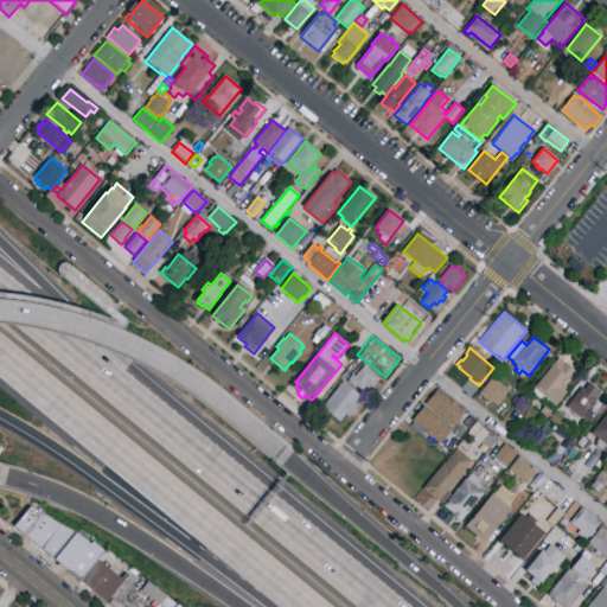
[(556,407),(548,401),(547,404),(531,393),(558,358),(574,371),(568,379),(569,381),(563,388),(562,387),(560,389),(566,394),(556,407)]
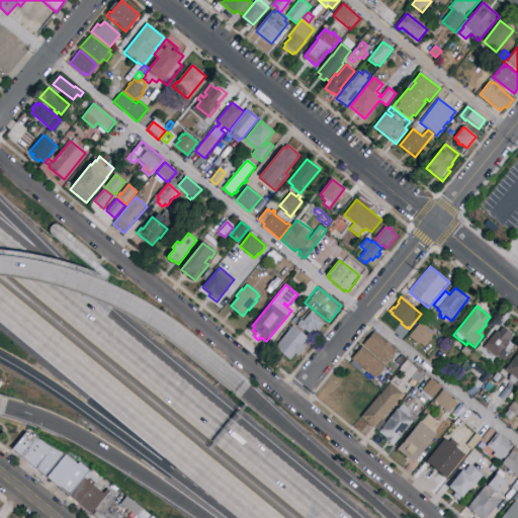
[(310,334),(305,330),(303,332),(296,327),(298,325),(297,324),(300,320),(304,322),(311,312),(324,323),(318,331),(316,330),(314,332),(313,330),(310,334)]
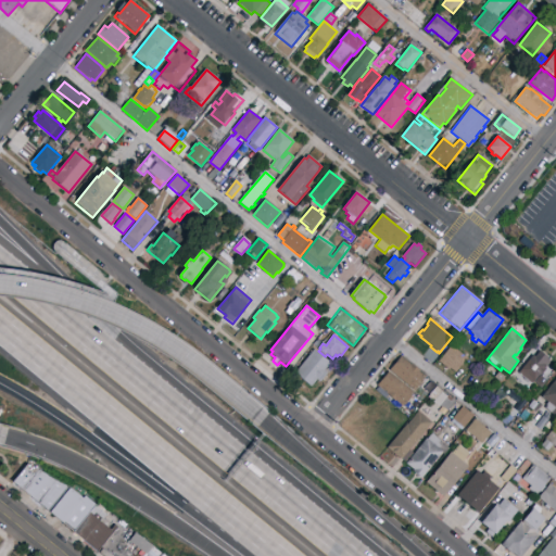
[(452,345),(468,358),(456,374),(450,368),(449,369),(439,362),(452,345)]
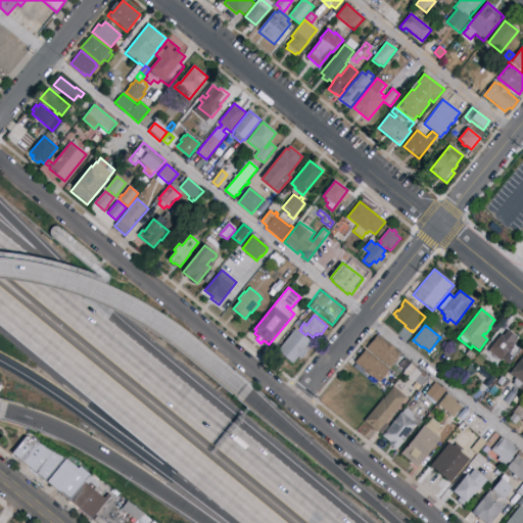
[(277,351),(295,329),(311,341),(305,348),(308,350),(301,359),(298,357),(292,364),(277,351)]
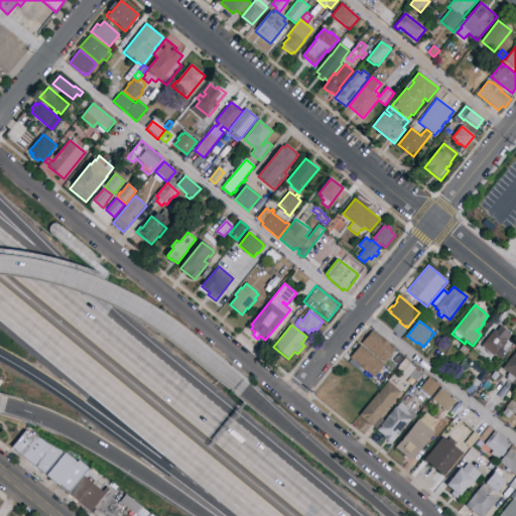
[(494,356),(482,346),(498,326),(500,328),(501,326),(509,333),(508,334),(510,336),(507,340),(507,341),(504,345),(505,346),(502,349),(502,350),(504,348),(509,351),(507,354),(503,360),(496,355),(497,354),(496,353),(494,356)]
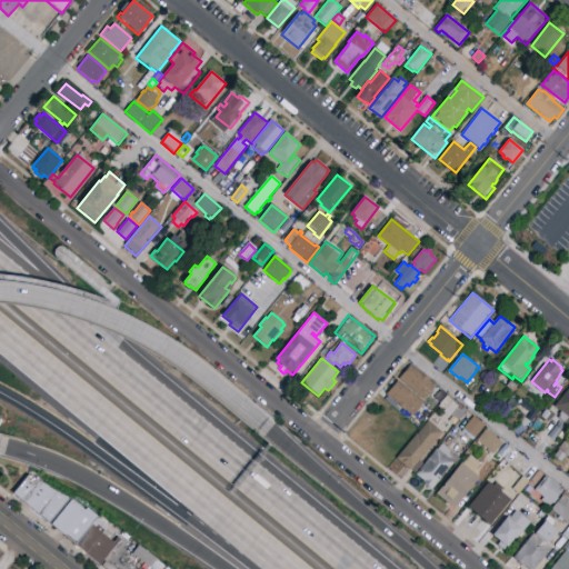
[(423,400),(399,379),(410,365),(421,373),(421,372),(430,380),(437,386),(428,396),(423,400)]
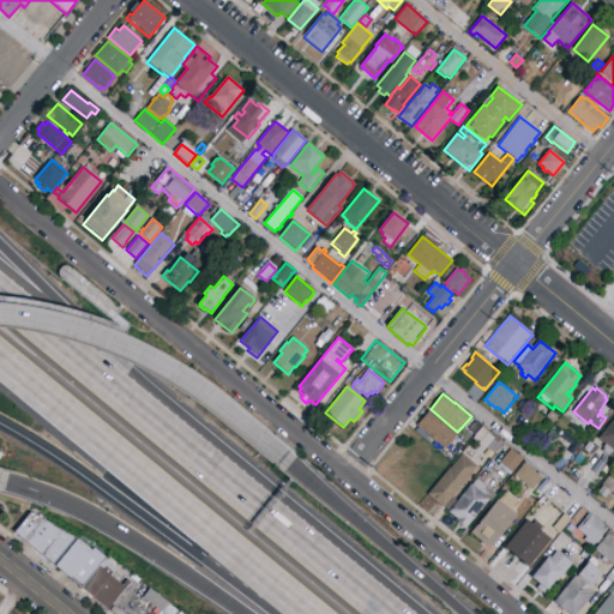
[(429,410),(457,433),(445,449),(438,443),(437,444),(427,435),(428,435),(417,426),(429,410)]
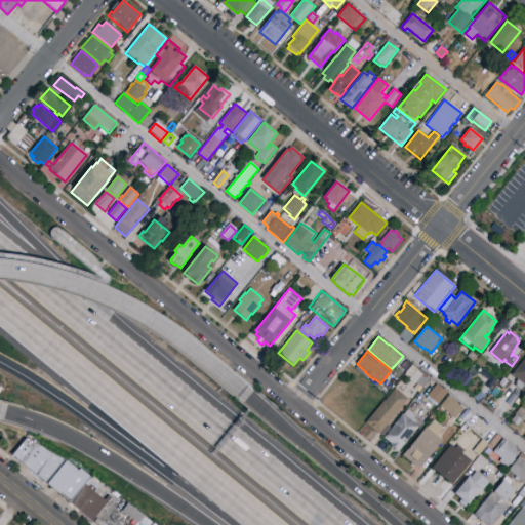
[(405,373),(397,366),(404,356),(413,363),(405,373)]
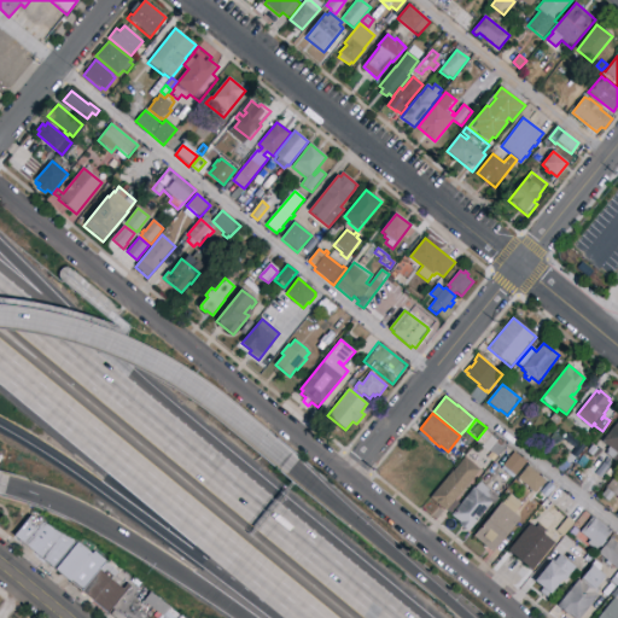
[(617,454),(612,460),(606,454),(608,452),(607,450),(610,447),(602,441),(617,420),(617,454)]
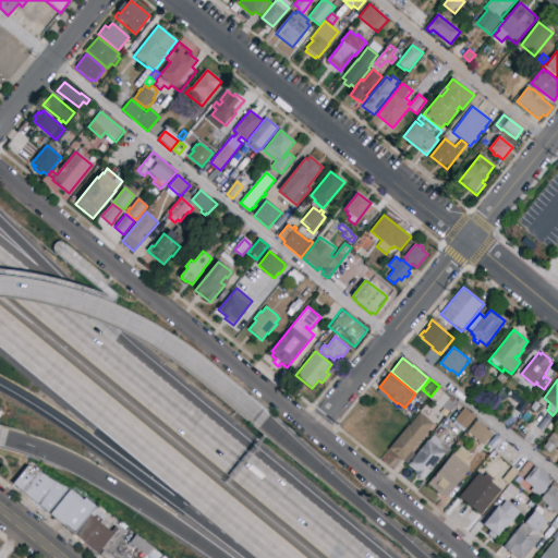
[(438,389),(449,397),(450,397),(458,402),(446,417),(440,413),(443,409),(441,408),(440,409),(435,404),(436,403),(429,399),(438,389)]
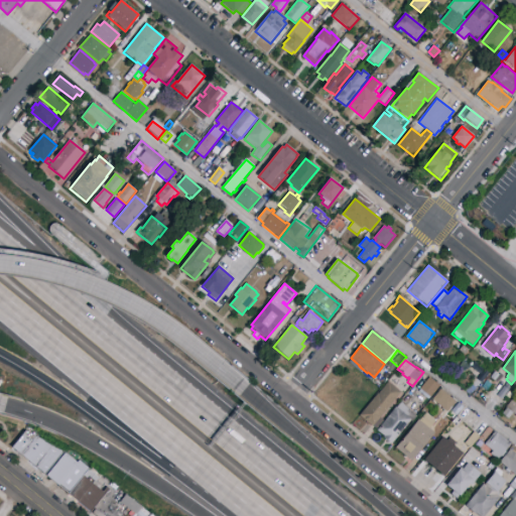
[(495,382),(490,378),(495,372),(500,375),(500,376),(502,377),(497,383),(495,381),(495,382)]
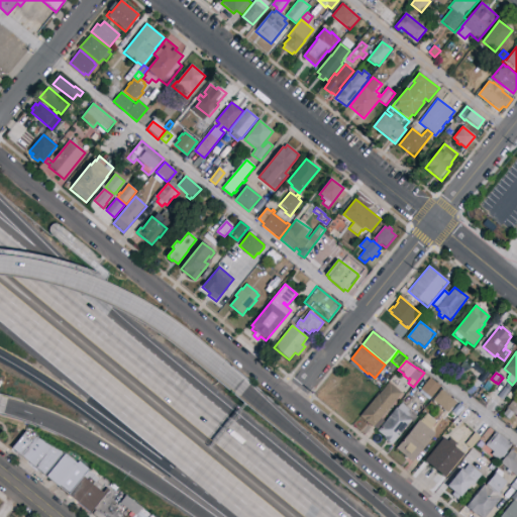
[(430,378),(441,387),(431,398),(428,401),(428,400),(425,403),(417,397),(420,394),(419,393),(421,390),(430,378)]
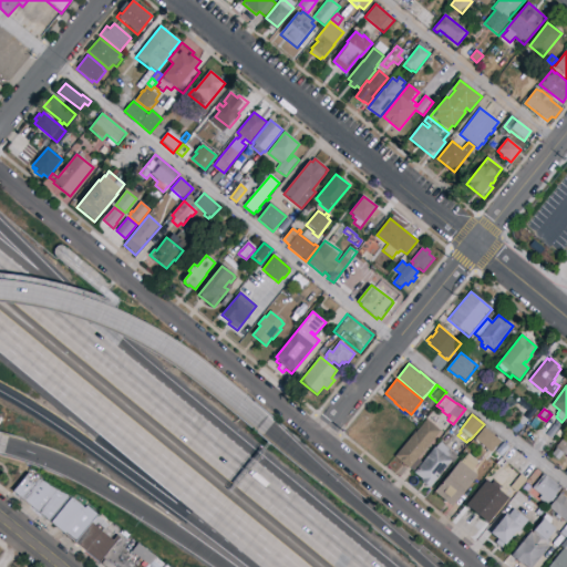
[(410,468),(397,456),(428,420),(440,431),(436,435),(437,436),(410,468)]
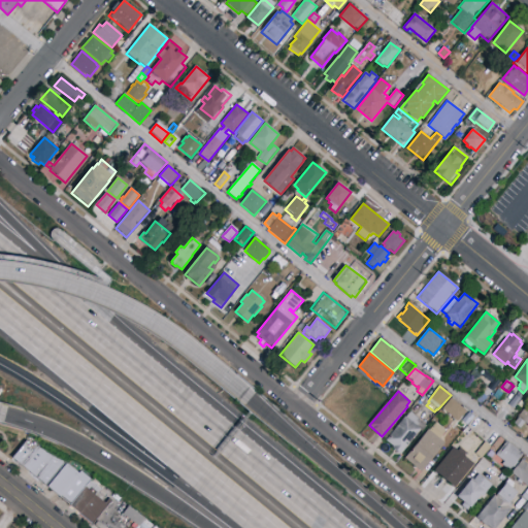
[(514,410),(507,405),(516,395),(526,403),(522,408),(518,405),(514,410)]
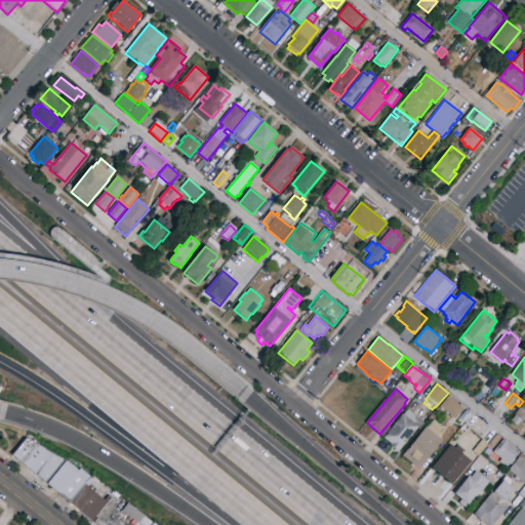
[(448,396),(465,409),(455,419),(440,406),(448,396)]
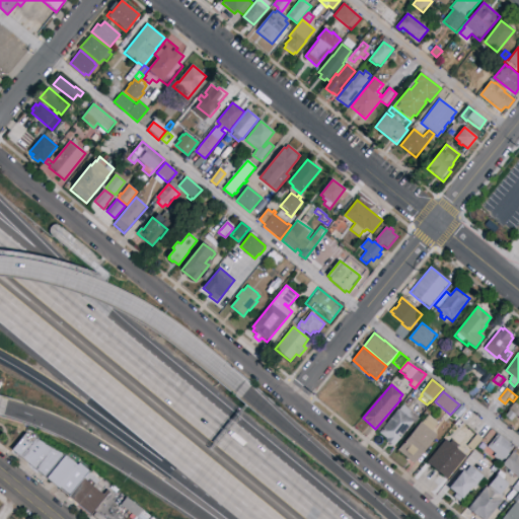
[(518,418),(516,416),(514,418),(515,420),(513,422),(512,421),(511,422),(505,417),(509,411),(508,410),(518,397),(518,418)]
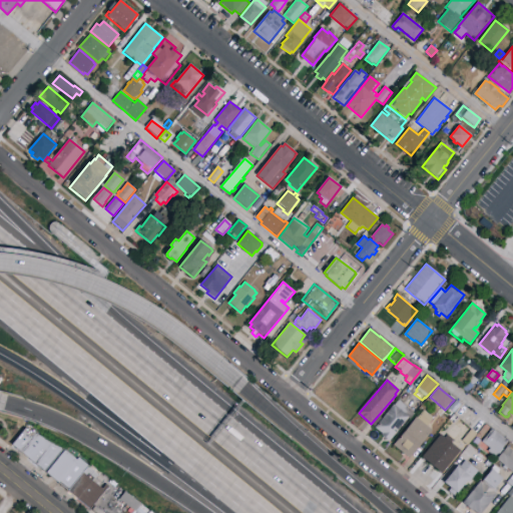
[(389,442),(381,435),(382,434),(375,428),(394,405),(395,405),(399,400),(407,407),(404,410),(407,412),(405,414),(409,417),(389,442)]
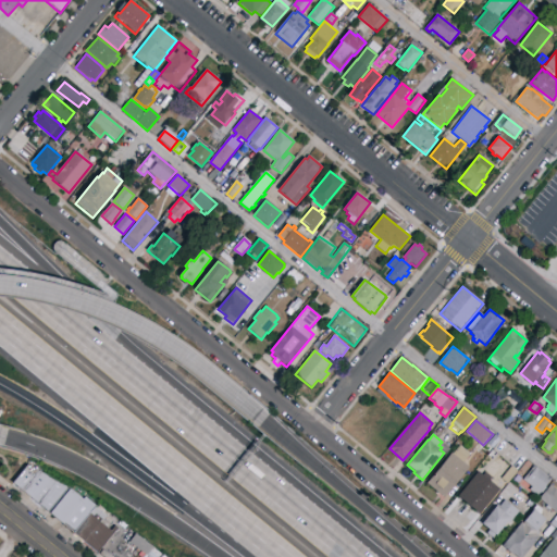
[(388,449),(396,457),(390,465),(382,458),(388,449)]
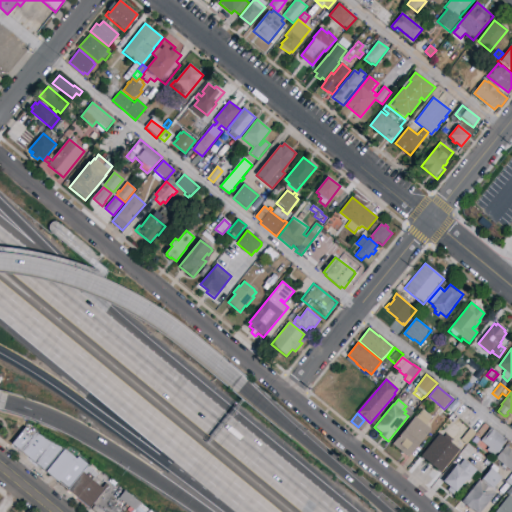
[(409,457),(393,444),(415,417),(416,417),(419,413),(430,421),(427,426),(431,430),(409,457)]
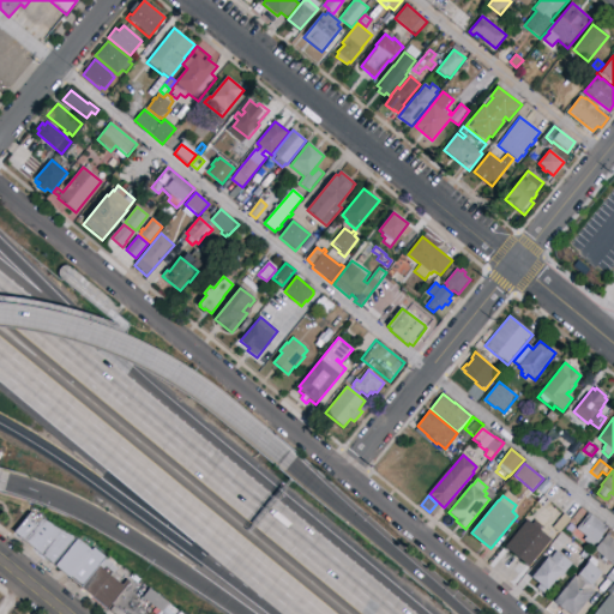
[(438,506),(444,511),(438,518),(432,513),(438,506)]
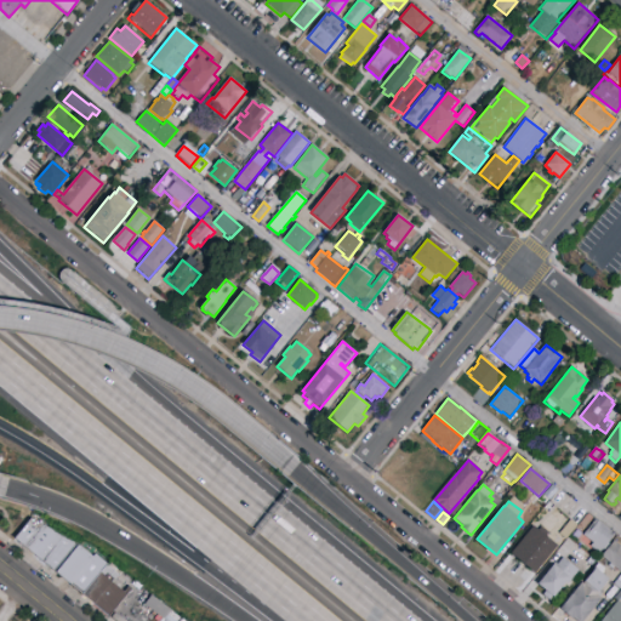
[(80,546),(57,573),(46,563),(17,540),(35,520),(45,527),(80,546)]
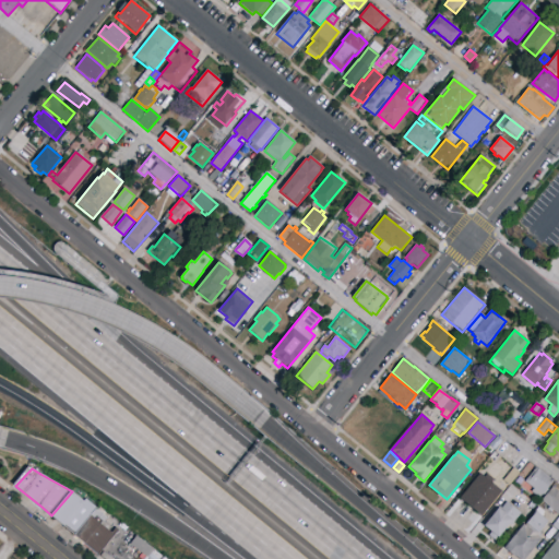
[(543,496),(542,496),(539,499),(531,492),(534,489),(525,483),(536,468),(538,470),(538,468),(554,480),(548,489),(544,496),(543,495),(543,496)]
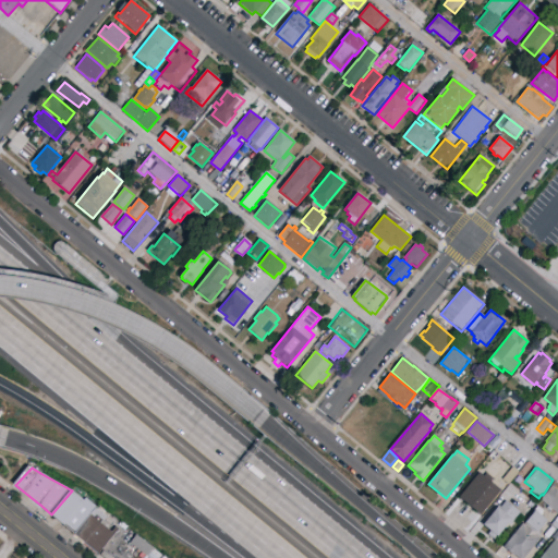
[(481,514),(459,497),(478,472),(500,489),(481,514)]
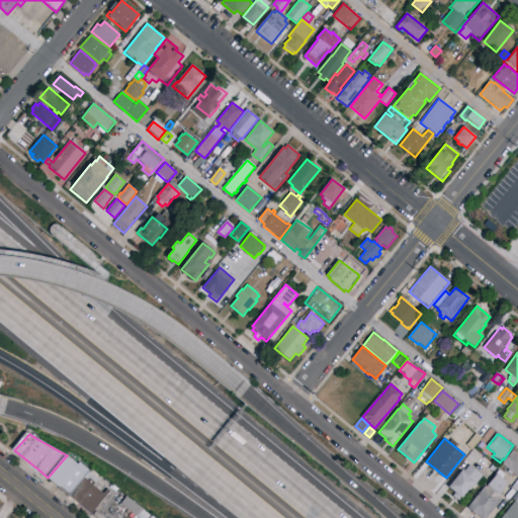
[(512,450),(517,455),(517,492),(508,484),(511,480),(515,483),(517,478),(512,473),(511,475),(508,472),(509,470),(501,464),(512,450)]
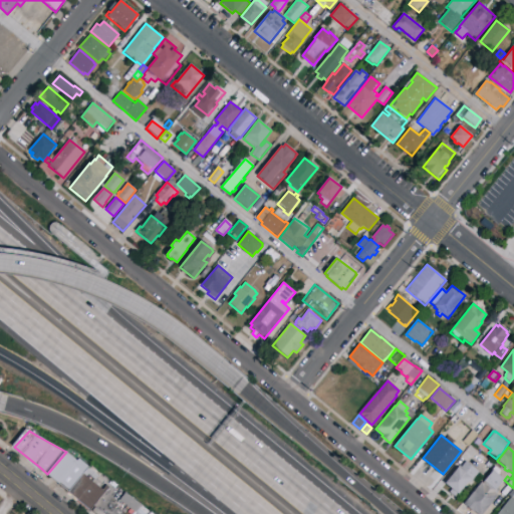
[(66,452),(79,463),(81,460),(90,468),(85,476),(80,483),(76,488),(72,494),(65,489),(47,474),(66,452)]
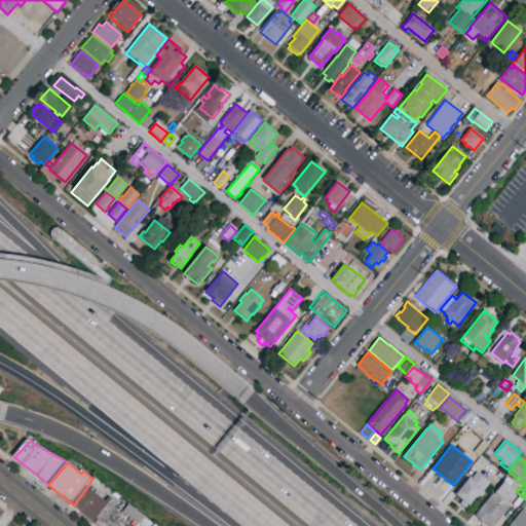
[(465,509),(459,503),(462,500),(455,495),(468,478),(471,480),(477,472),(489,482),(481,493),(479,492),(468,505),(467,505),(465,509)]
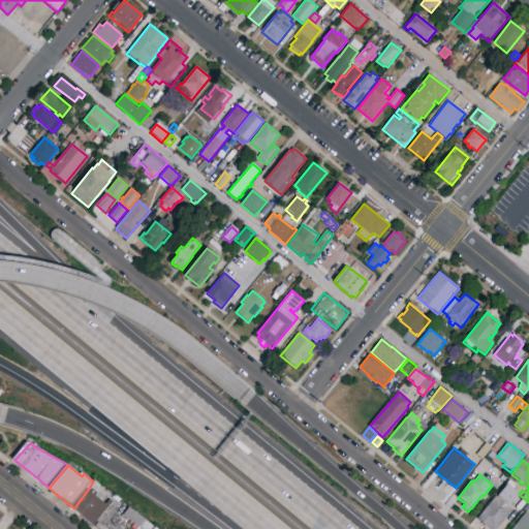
[(503,483),(499,479),(503,474),(507,477),(503,483)]
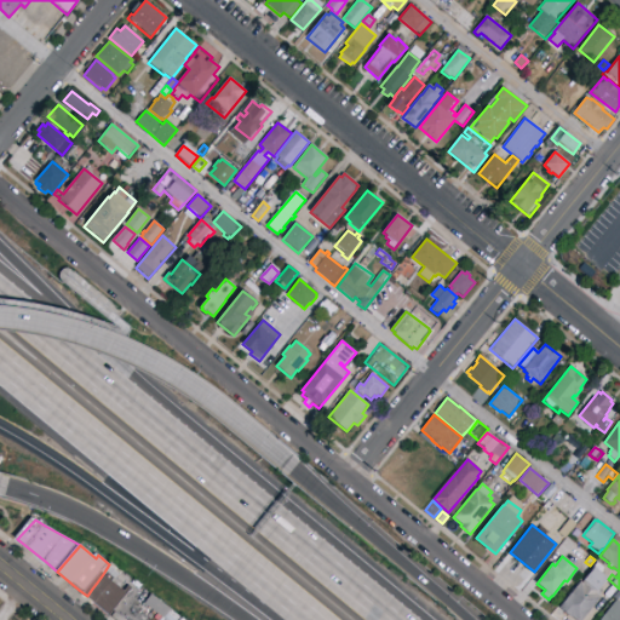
[(574,619),(560,608),(581,581),(583,583),(584,581),(583,581),(592,569),(597,562),(604,568),(602,570),(603,572),(602,573),(608,578),(606,580),(607,581),(602,587),(601,586),(597,592),(598,593),(597,595),(601,597),(581,619),(574,619)]
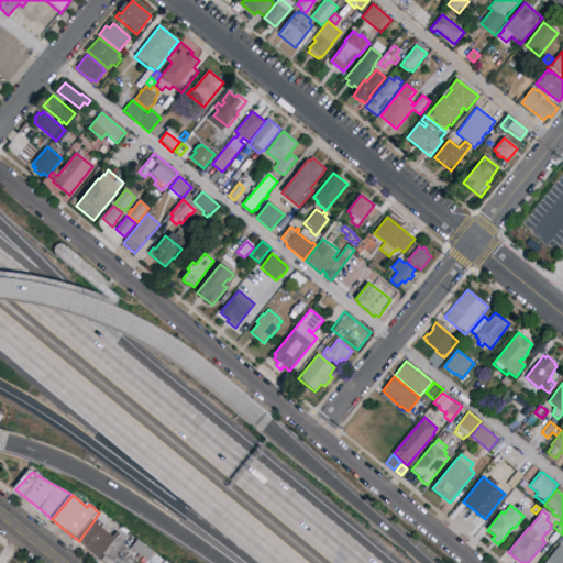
[(94,521),(97,525),(100,522),(108,526),(105,529),(108,532),(111,534),(114,538),(118,540),(109,552),(102,561),(92,552),(79,541),(84,534),(88,529),(94,521)]
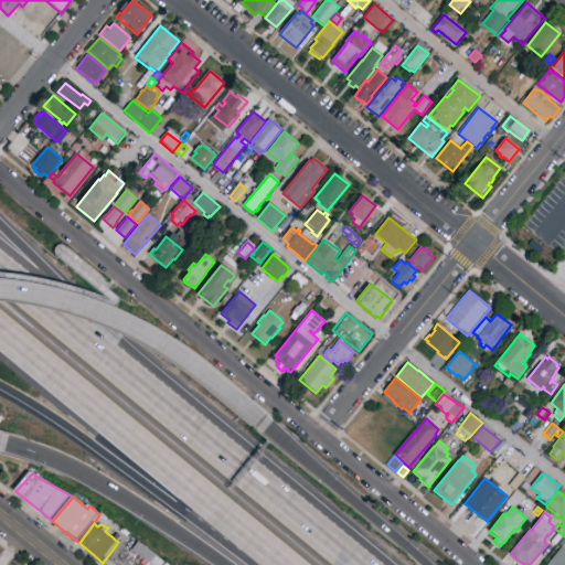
[(131,551),(147,564),(155,555),(138,542),(131,551)]
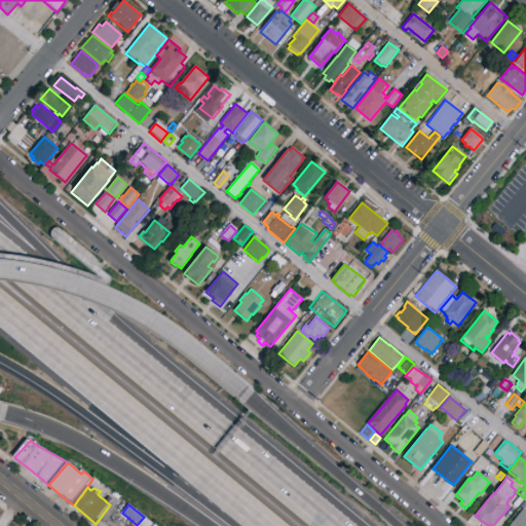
[(525,525),(509,525),(523,510),(525,512),(525,525)]
